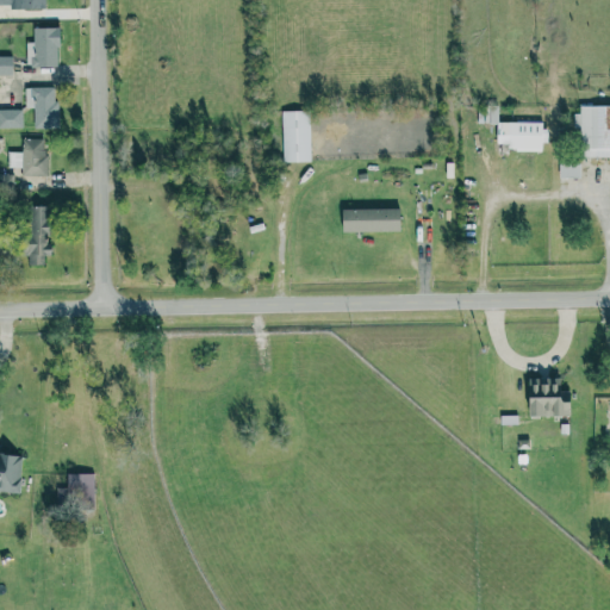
[(25,42),(26,66),(58,66),(57,27),(32,27),(33,42),(25,42)]
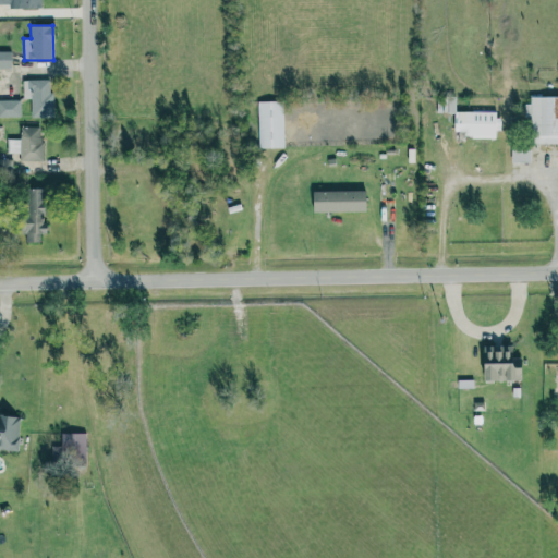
[(0,68),(10,68),(11,51),(0,50),(0,68)]
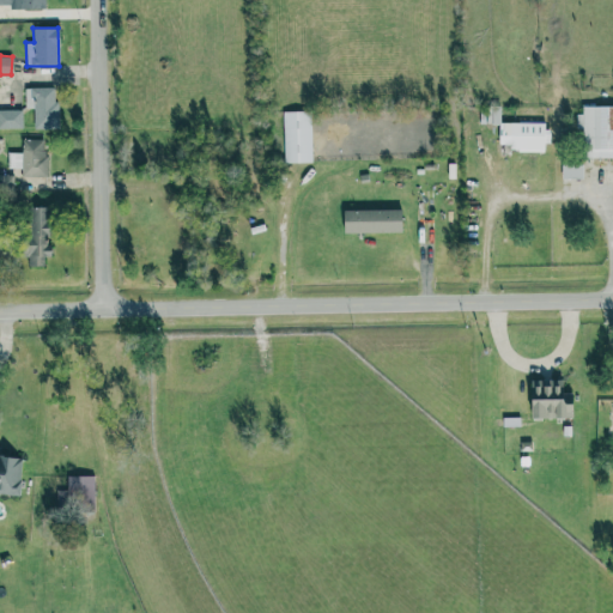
[(58,129),(56,86),(24,87),(25,108),(34,108),(35,129),(58,129)]
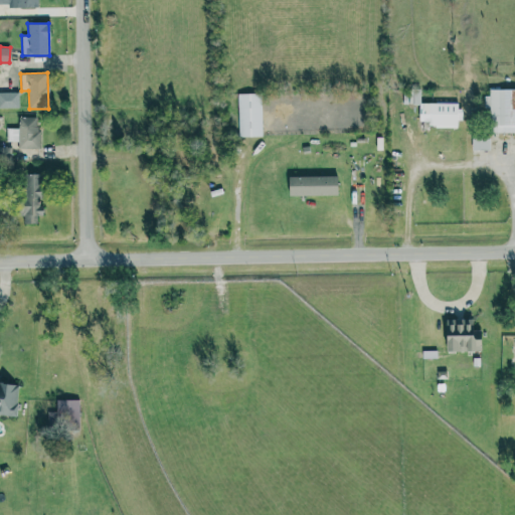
[(514,89),(486,89),(486,108),(489,108),(489,132),(514,132),(514,89)]
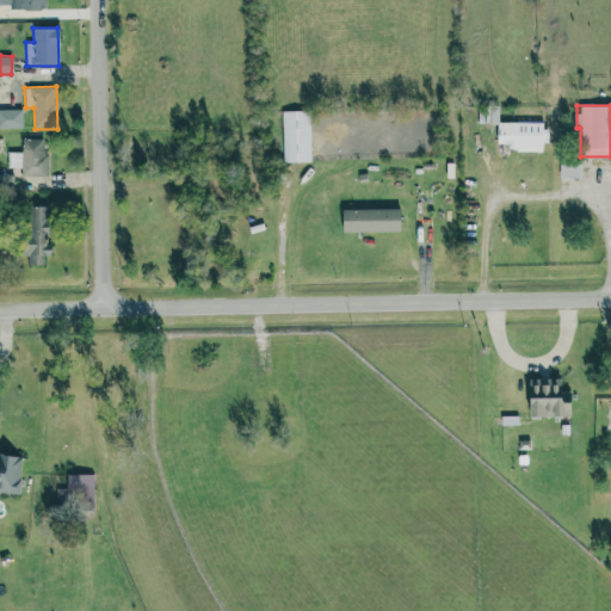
[(22,109),(0,109),(0,128),(22,128),(22,109)]
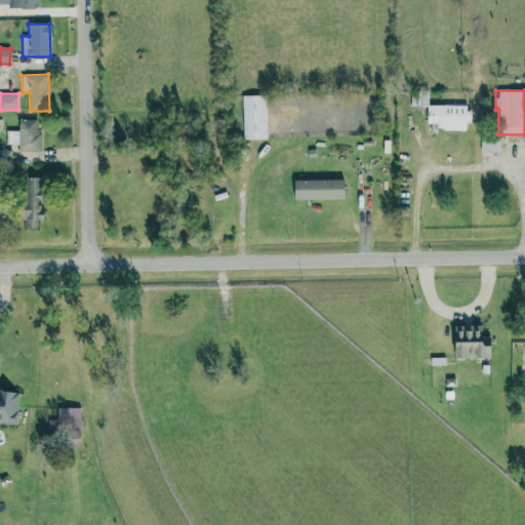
[(242,95),(243,139),(267,139),(266,94),(242,95)]
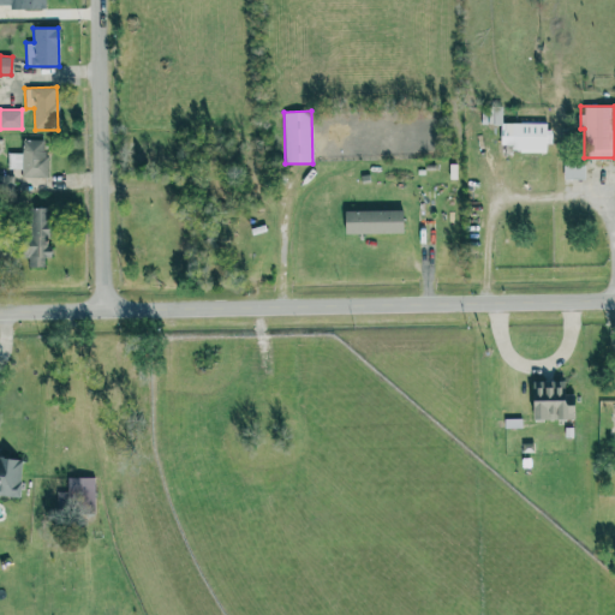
[(549,151),(549,124),(501,123),(500,144),(511,144),(511,151),(549,151)]
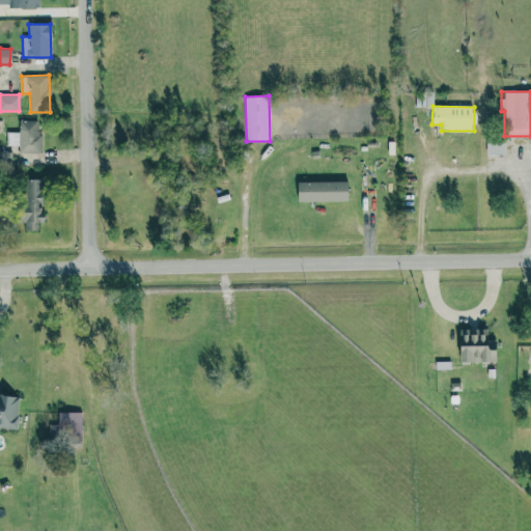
[(39,152),(40,120),(19,120),(19,132),(6,132),(6,145),(19,145),(19,152),(39,152)]
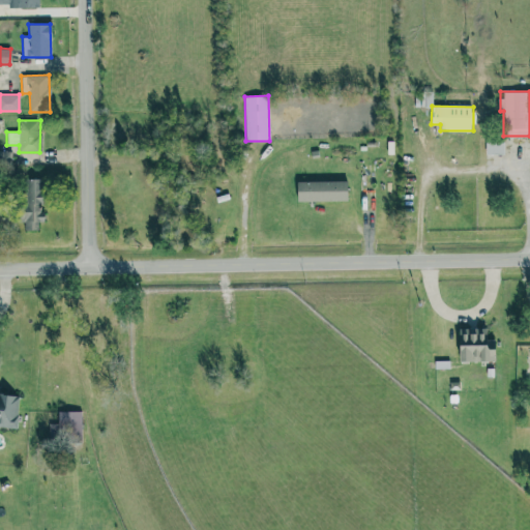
[(486,154),(504,153),(503,138),(486,139),(486,154)]
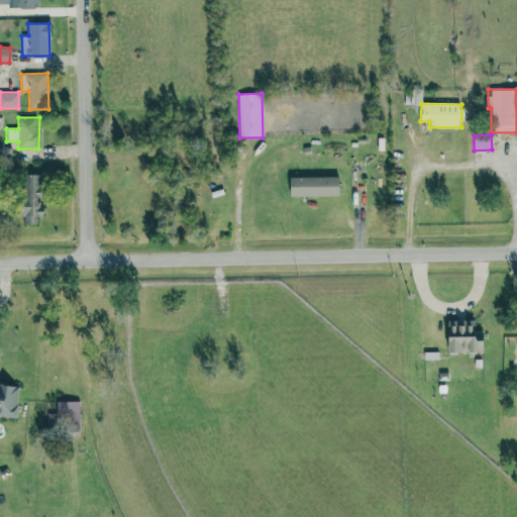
[(11,147),(0,146),(0,166),(11,167),(11,147)]
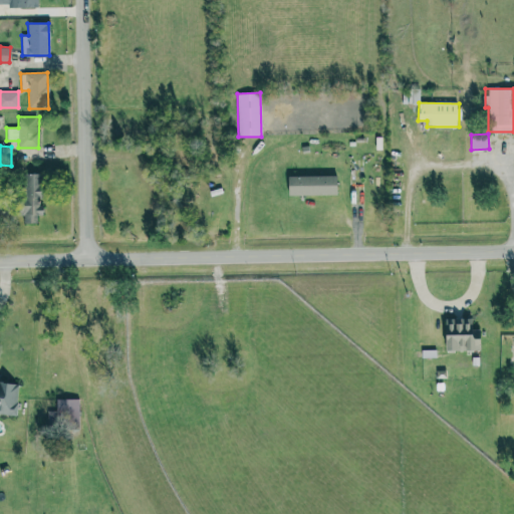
[(40,174),(19,174),(20,216),(23,215),(23,223),(41,223),(40,174)]
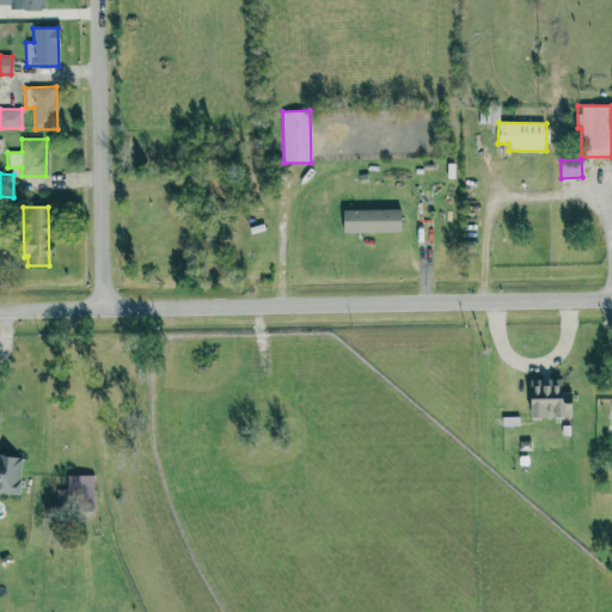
[(342,209),(342,233),(401,232),(401,208),(342,209)]
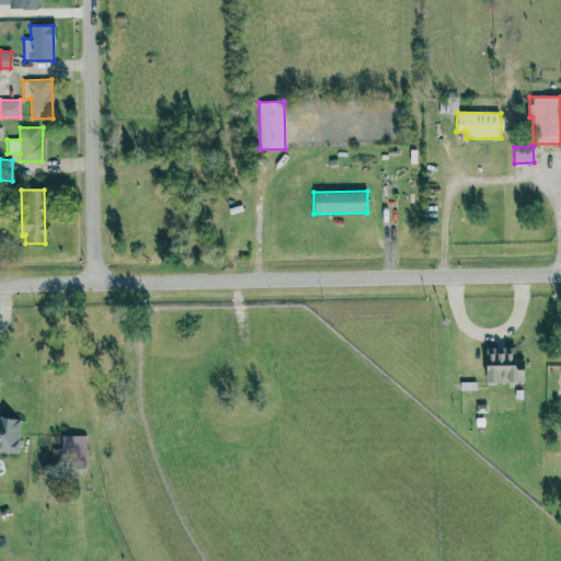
[(523,359),(515,359),(514,346),(484,347),(485,382),(524,381),(523,359)]
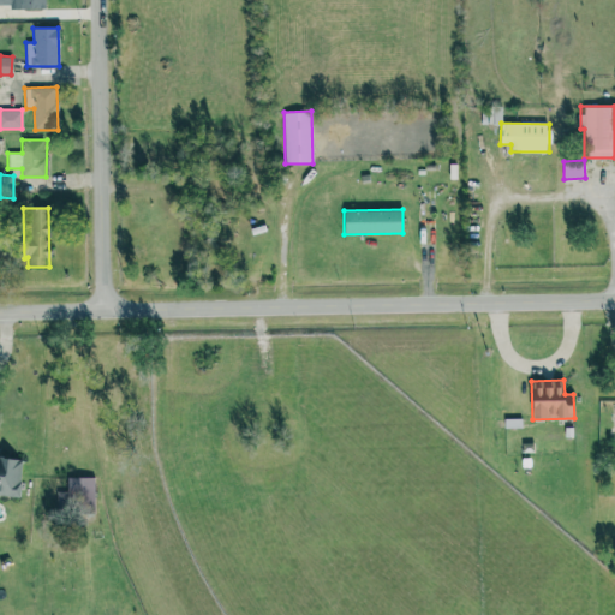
[(0,494),(19,496),(22,463),(0,460),(0,494)]
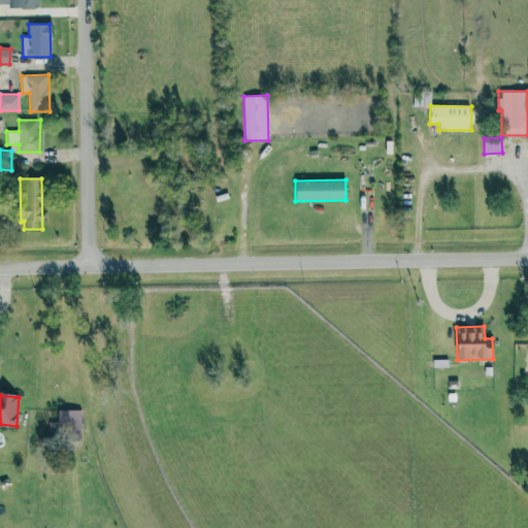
[(57,410),(58,423),(51,423),(51,434),(62,434),(62,441),(80,440),(80,409),(57,410)]
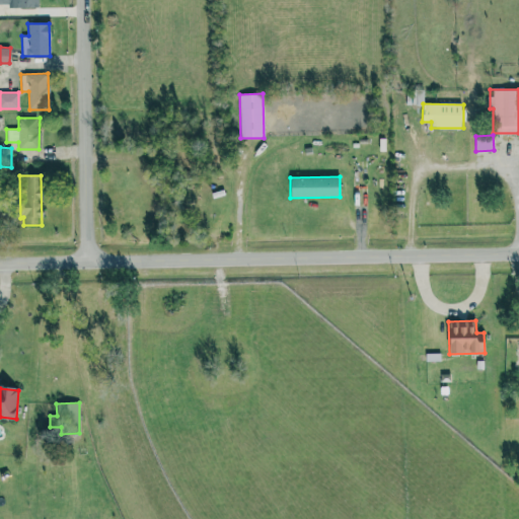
All buildings are outlined.
